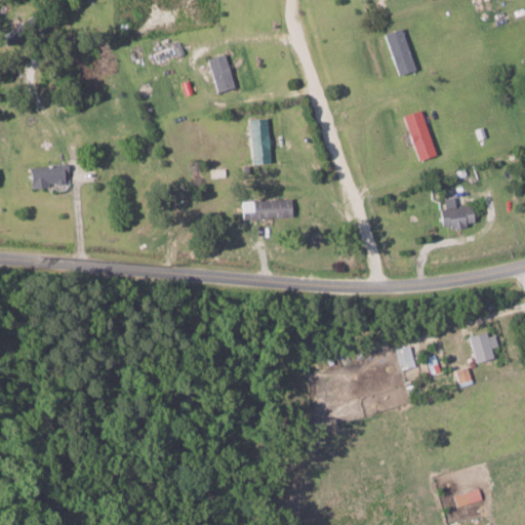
[(380,34),(395,75),(413,69),(399,28),(380,34)]
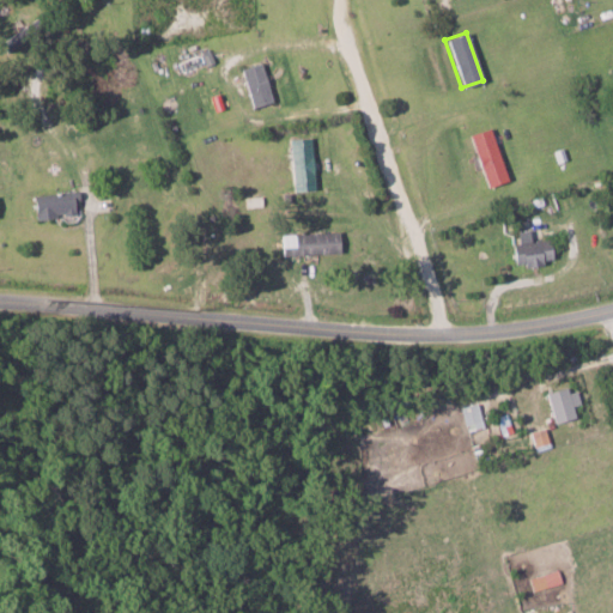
[(238,68),(250,108),(272,102),(260,62),(238,68)]
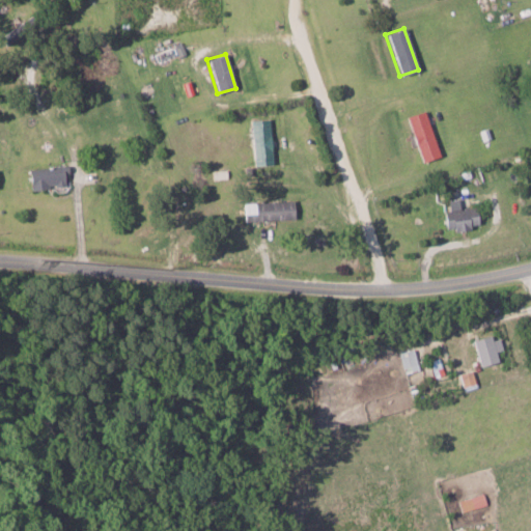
[(439,157),(423,111),(408,116),(411,127),(409,128),(420,163),(439,157)]
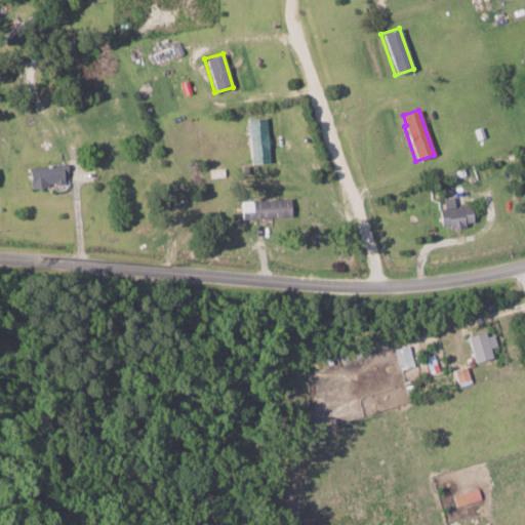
[(248,164),(268,163),(266,118),(246,119),(248,164)]
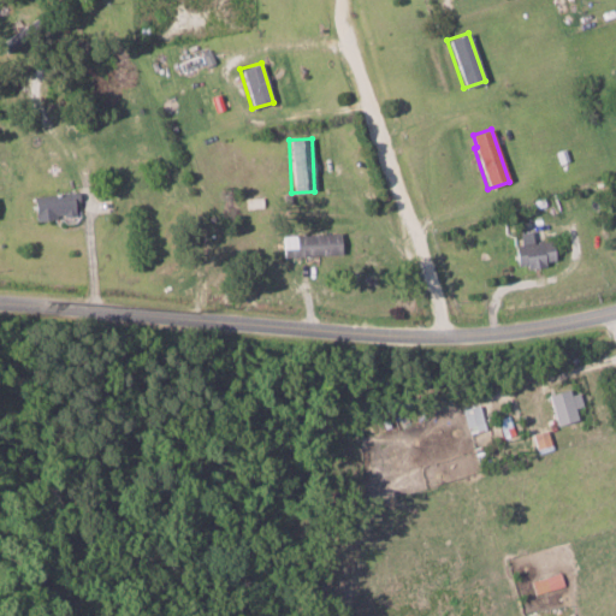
[(31,195),(31,218),(77,217),(76,194),(31,195)]
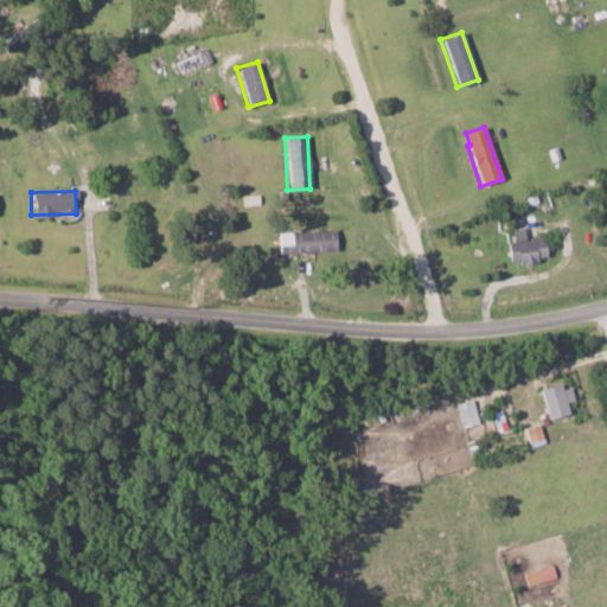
[(279,253),(336,253),(336,231),(278,231),(279,253)]
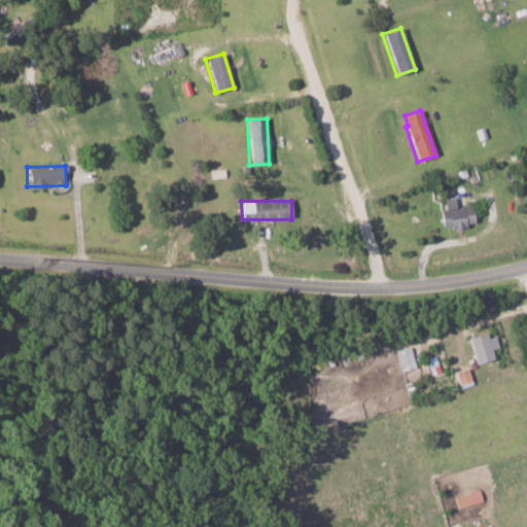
[(471,206),(453,208),(452,201),(448,201),(449,209),(437,210),(440,230),(465,226),(464,223),(473,222),(471,206)]
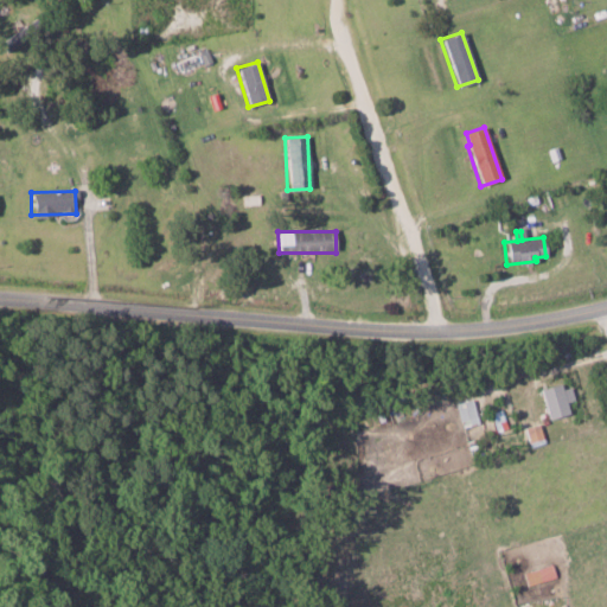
[(574,400),(569,383),(538,391),(547,420),(568,414),(564,402),(574,400)]
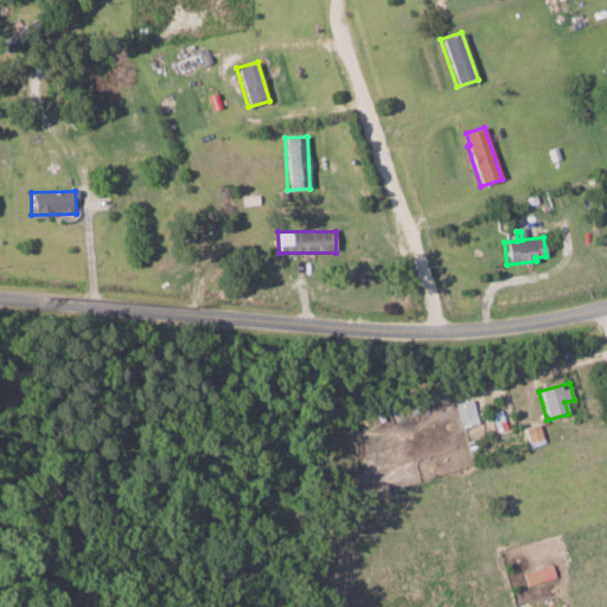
[(455,404),(461,428),(477,423),(471,400),(455,404)]
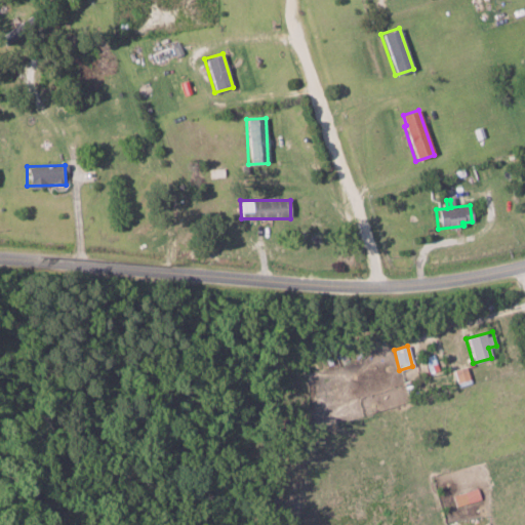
[(456,384),(469,379),(466,366),(453,369),(456,384)]
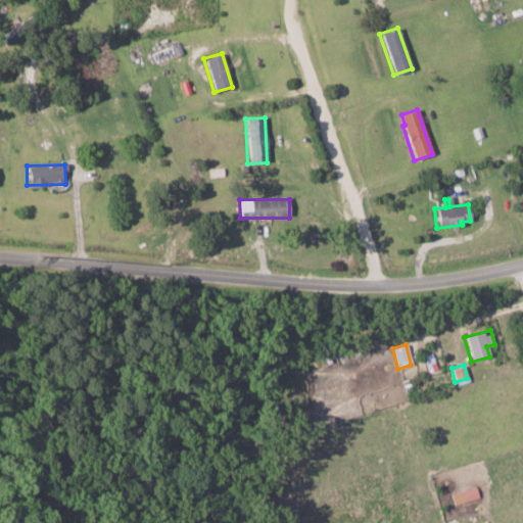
[(449,493),(453,506),(478,498),(475,486),(449,493)]
